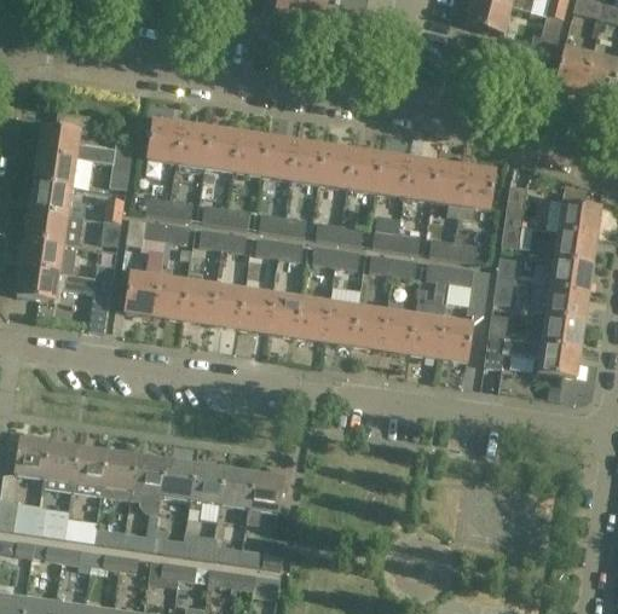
[(302,19),(307,0),(277,0),(273,12),(302,19)]
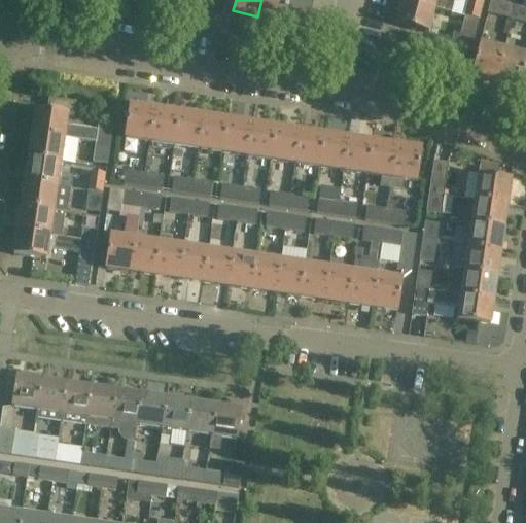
[(261,0),(257,16),(282,24),(283,20),(286,7),(287,0),(261,0)]
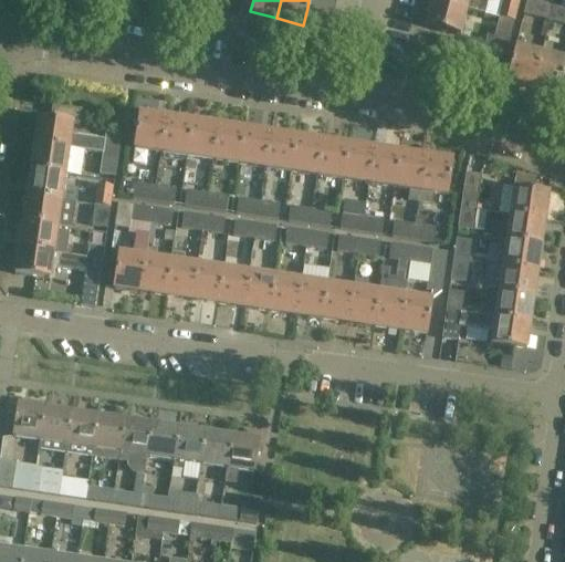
[(333,14),(336,1),(332,0),(309,0),(307,8),(333,14)]
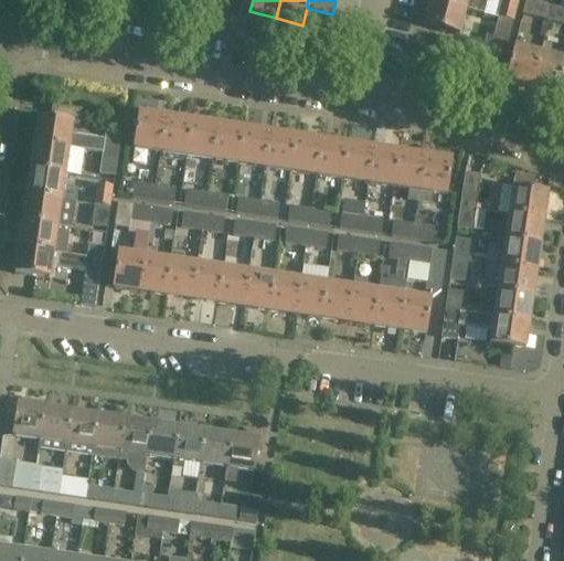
[(459,32),(466,7),(440,0),(431,0),(425,23),(459,32)]
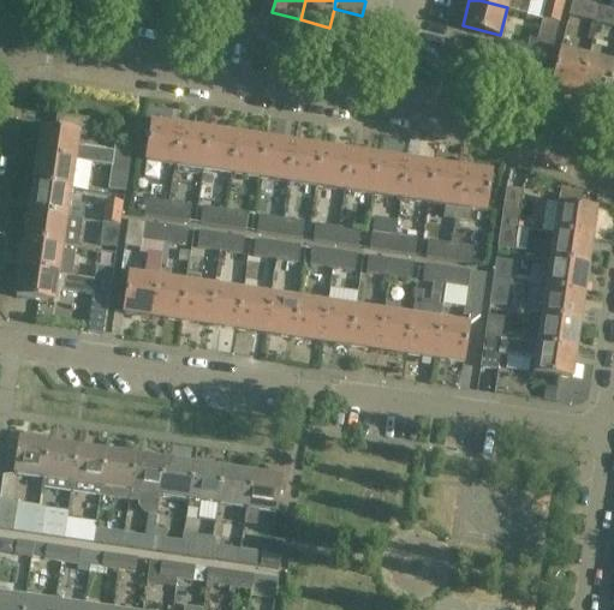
[(480,0),(507,7),(528,13),(531,0),(480,0)]
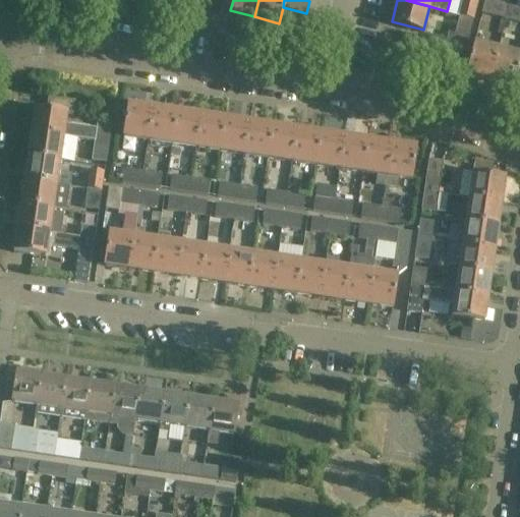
[(462,0),(459,12),(473,16),(477,0),(462,0)]
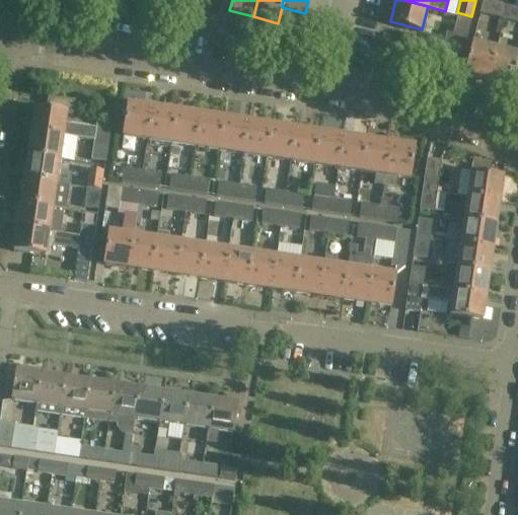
[(504,16),(508,2),(500,0),(483,0),(481,10),(504,16)]
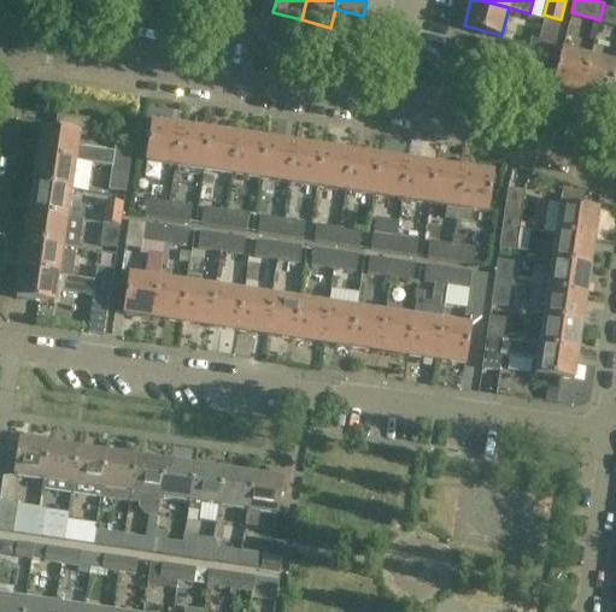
[(615,5),(604,3),(599,19),(615,24),(615,5)]
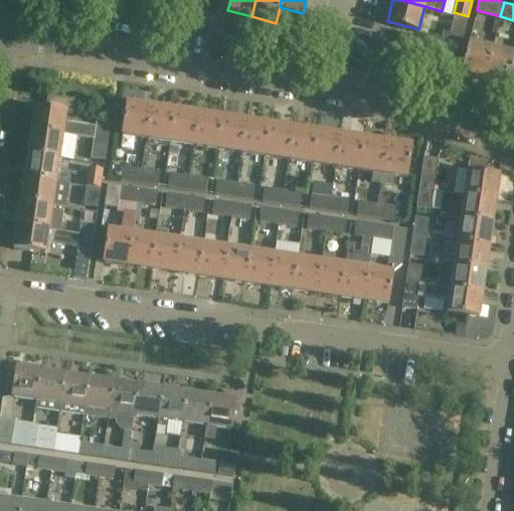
[(299,25),(303,13),(280,7),(277,19),(299,25)]
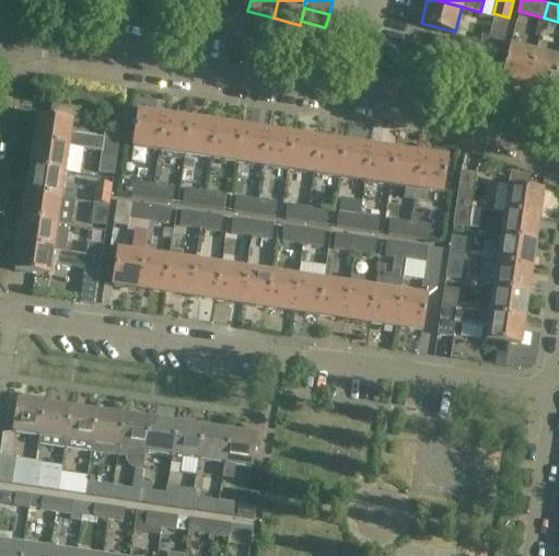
[(509,18),(493,13),(489,33),(482,32),(478,46),(500,51),(509,18)]
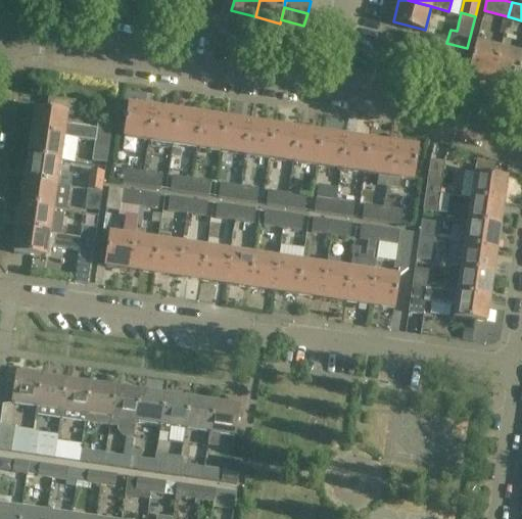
[(492,78),(500,46),(476,40),(468,73),(492,78)]
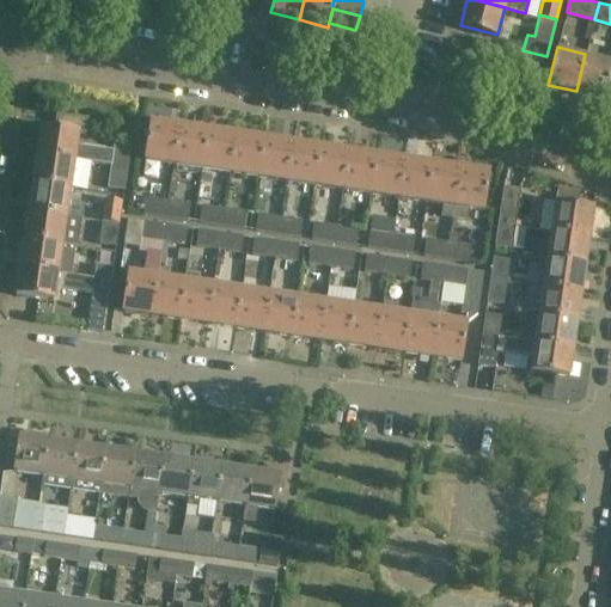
[(604,98),(605,93),(610,74),(610,60),(585,54),(576,91),(604,98)]
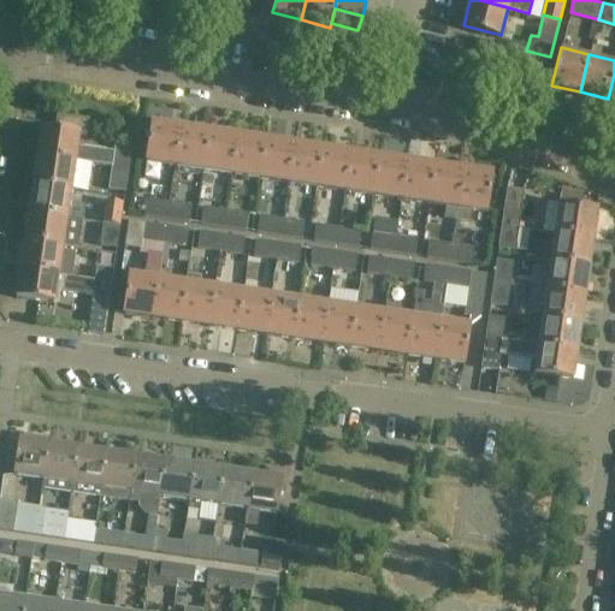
[(41,123),(36,152),(76,158),(76,156),(112,162),(129,165),(132,143),(116,141),(114,148),(78,143),(80,129),(87,130),(89,114),(57,111),(55,125),(41,123)]
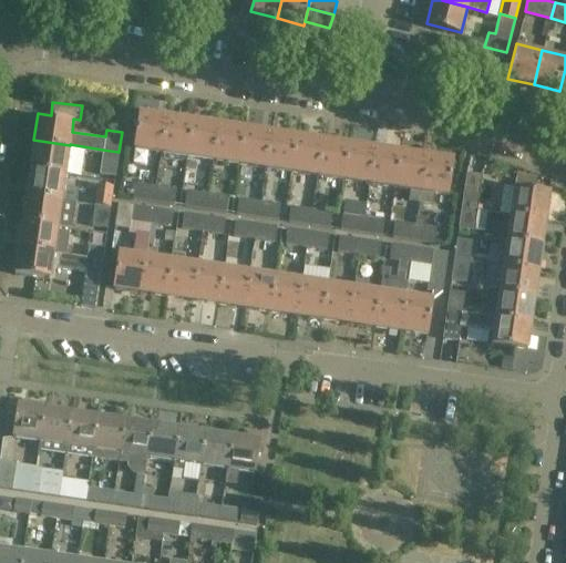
[(135,146),(162,151),(167,114),(141,110),(135,146)]
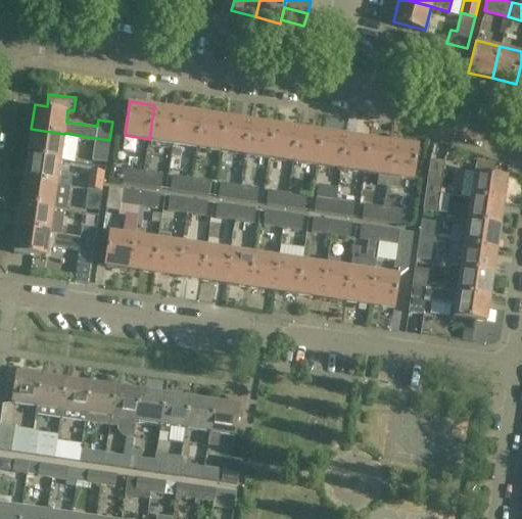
[(174,142),(178,108),(154,105),(149,139),(174,142)]
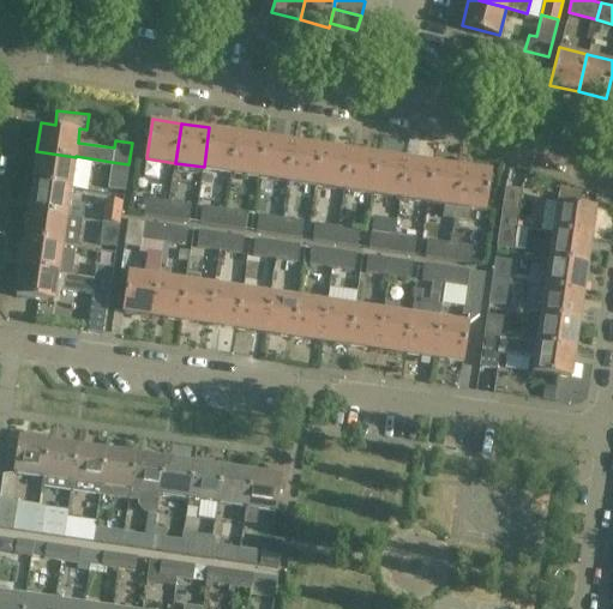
[(232,172),(238,132),(209,127),(204,167),(232,172)]
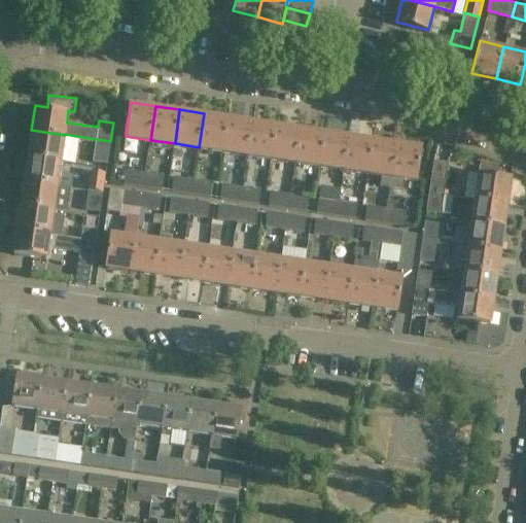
[(223,150),(228,117),(204,113),(199,147),(223,150)]
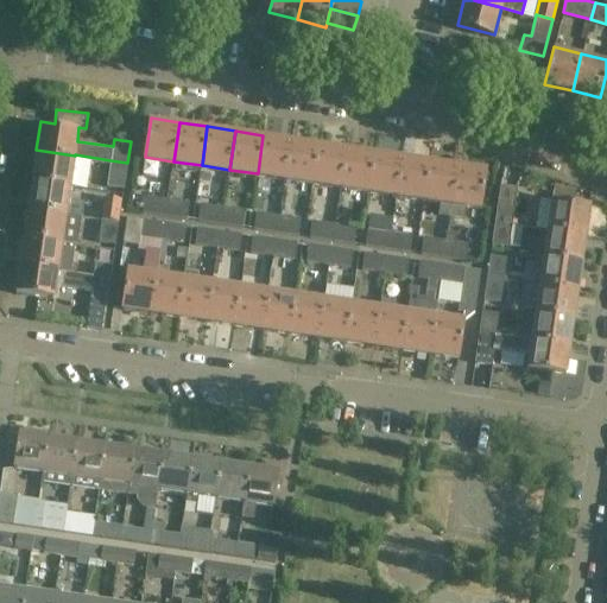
[(285,178),(291,139),(263,135),(258,173),(285,178)]
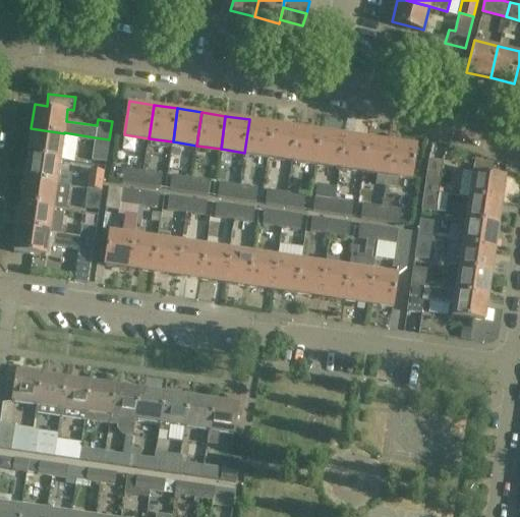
[(268,156),(273,123),(249,119),(244,153),(268,156)]
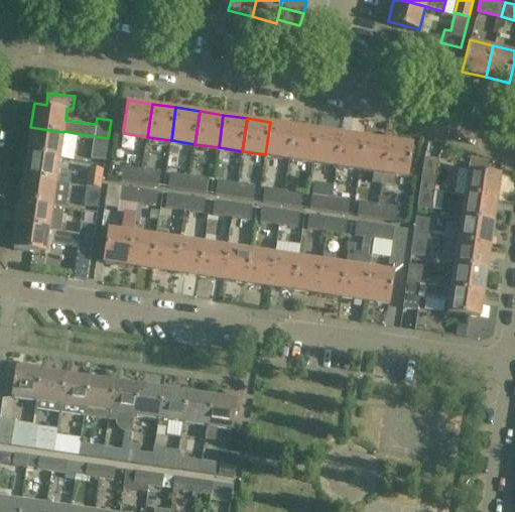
[(289,158),(294,125),(270,122),(265,154),(289,158)]
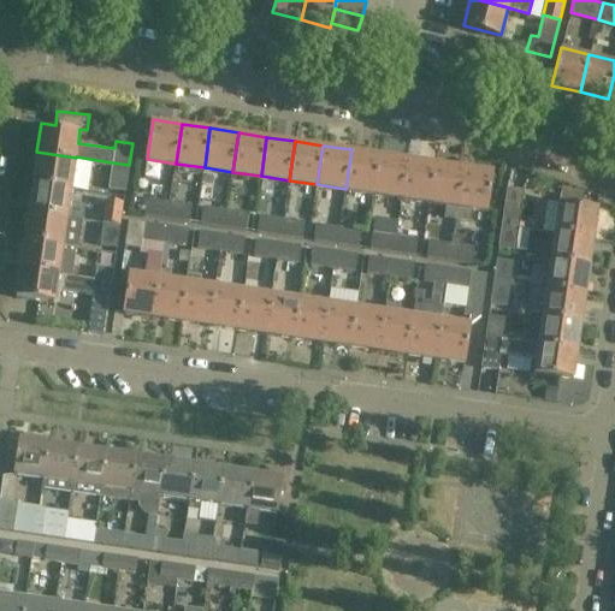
[(373,193),(379,154),(352,149),(346,189),(373,193)]
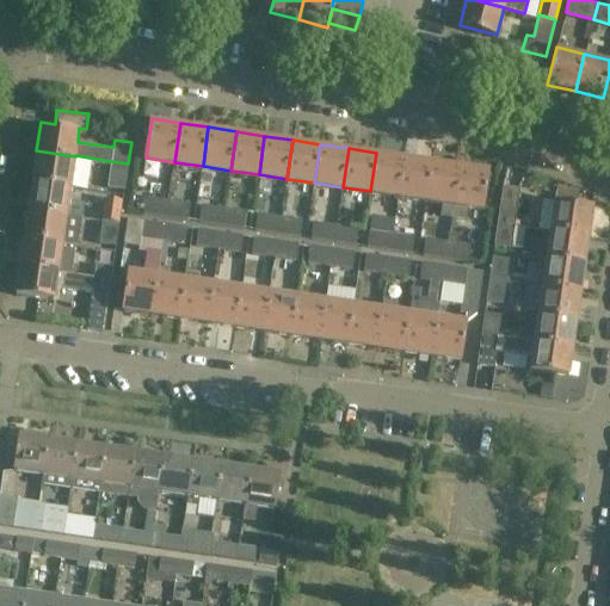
[(32,179),(72,184),(75,156),(36,150),(32,179)]
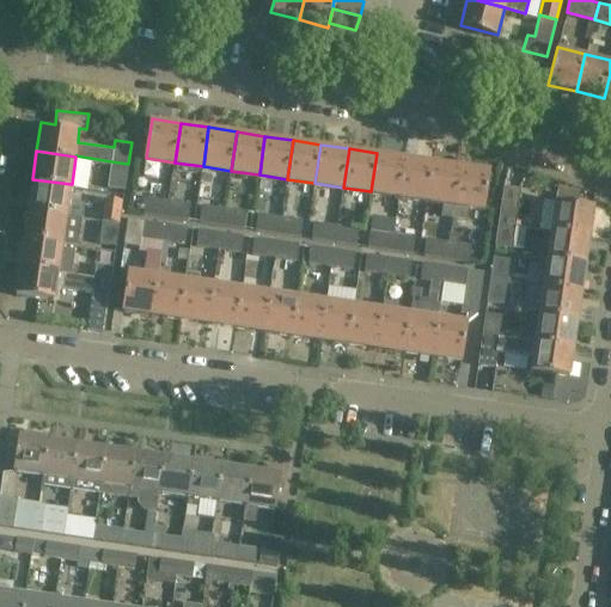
[(399,196),(405,157),(377,153),(371,191),(399,196)]
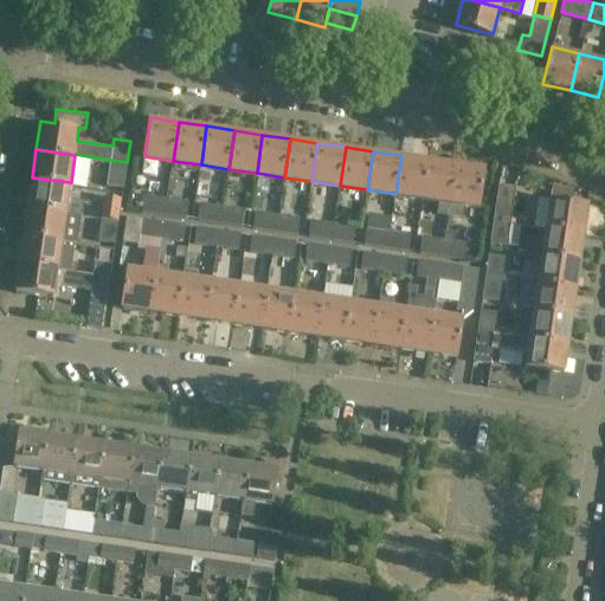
[(423,198),(429,160),(401,155),(396,194),(423,198)]
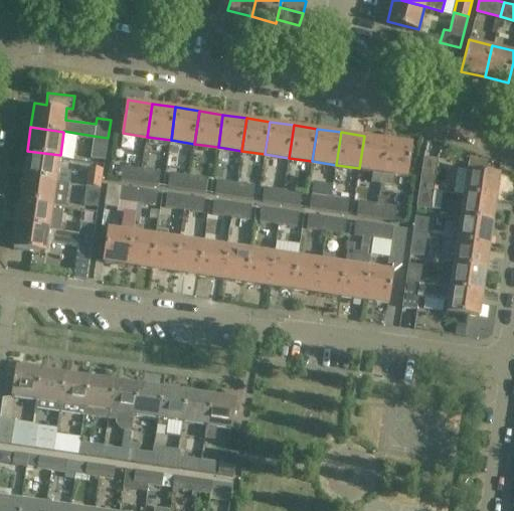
[(94,136),(91,156),(105,158),(108,138),(94,136)]
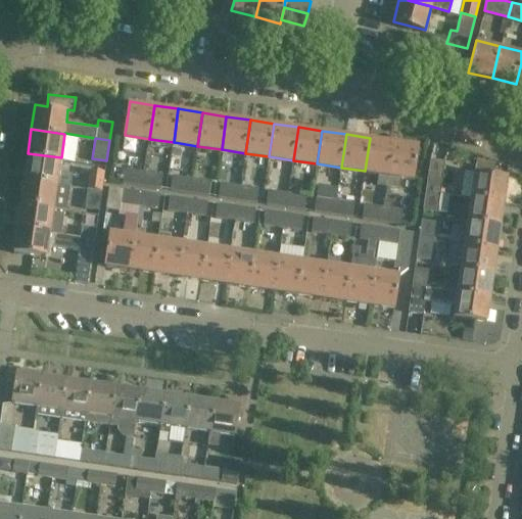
[(394,141),(370,138),(365,171),(379,173),(378,182),(387,184),(394,141)]
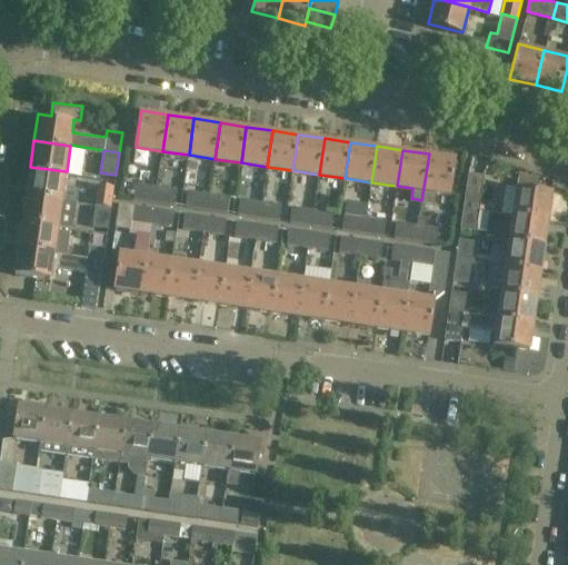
[(429,154),(421,200),(435,202),(437,192),(450,194),(456,158),(429,154)]
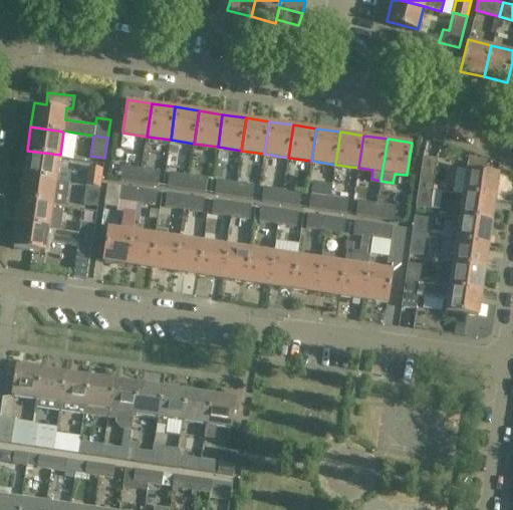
[(60,155),(27,151),(24,174),(56,179),(69,181),(71,168),(58,166),(60,155)]
